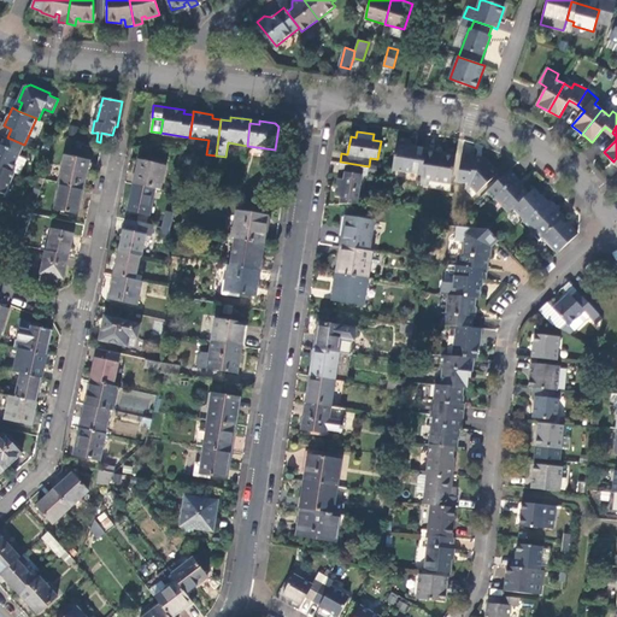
[(100,142),(104,142),(110,144),(112,135),(101,133),(100,142)]
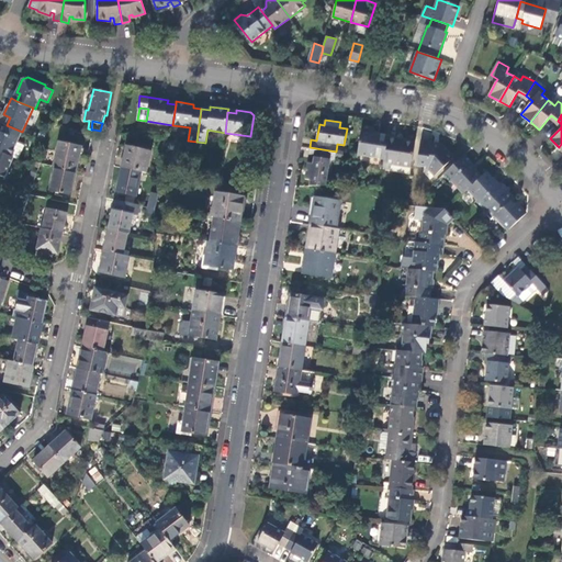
[(22,132),(7,125),(2,133),(0,131),(0,150),(11,156),(18,141),(22,132)]
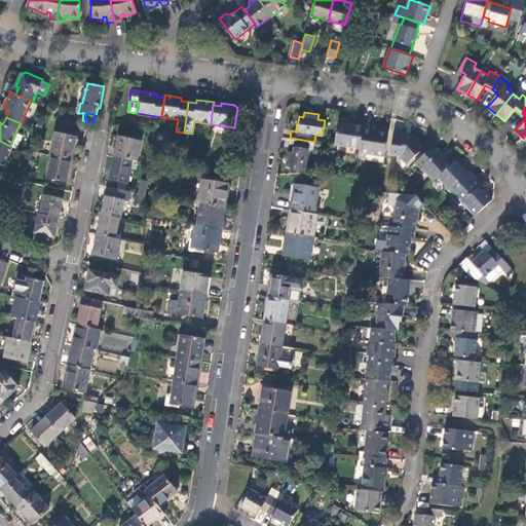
[(348,119),(339,117),(335,144),(360,148),(363,127),(364,126),(347,123),(348,119)]
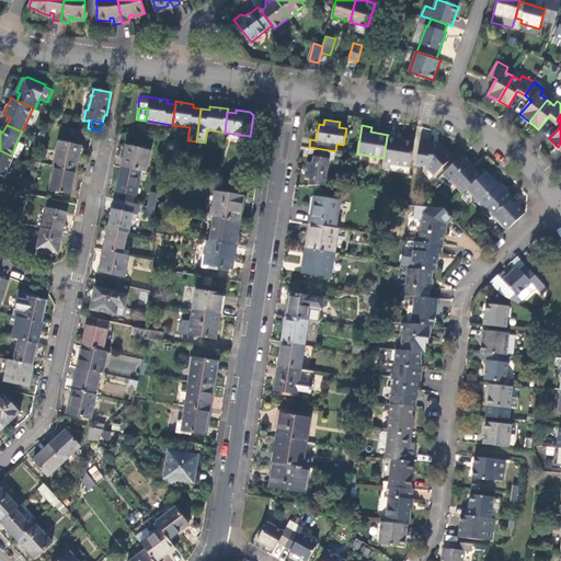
[(387,136),(384,158),(382,167),(389,168),(390,164),(411,168),(414,144),(395,140),(395,137),(387,136)]
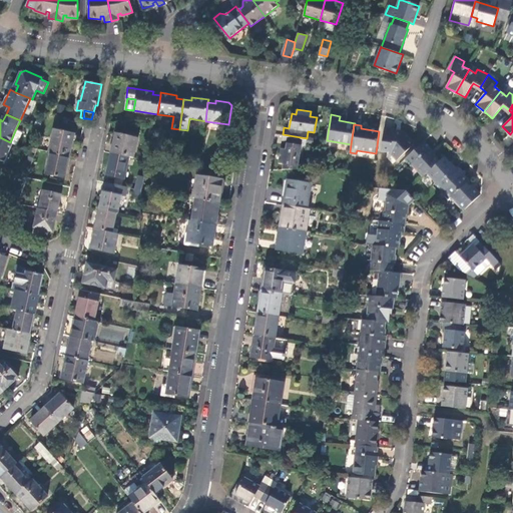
[(23,131),(16,128),(10,142),(12,143),(17,145),(23,131)]
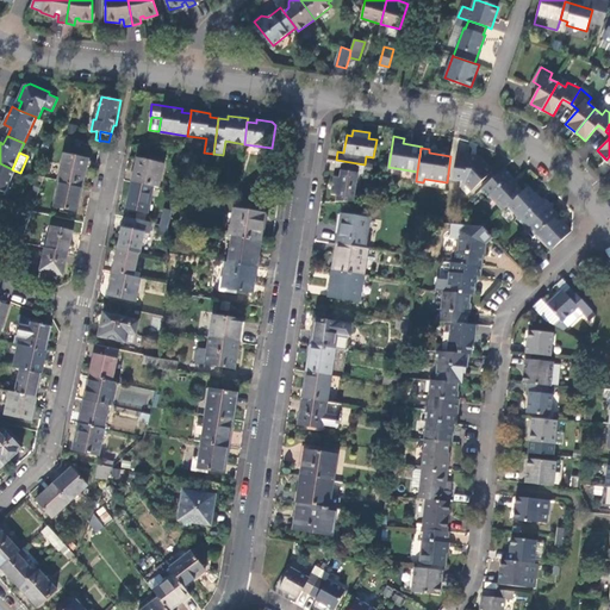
[(465,182),(471,190),(491,172),(477,156),(455,153),(453,178),(464,180),(462,182),(465,182)]
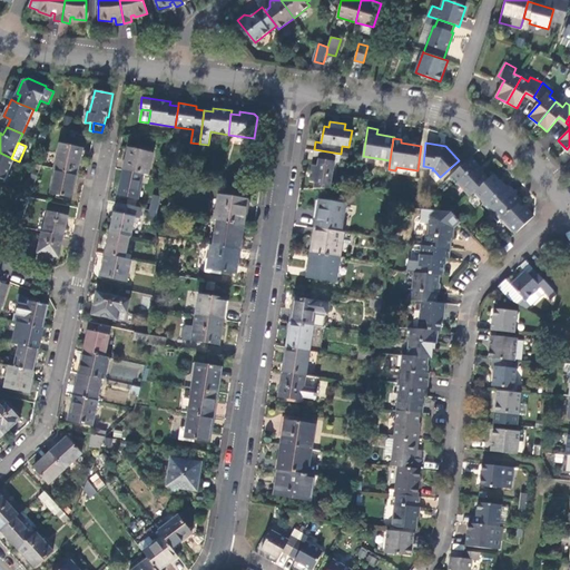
[(57,168),(78,174),(84,149),(60,145),(55,168),(57,168)]
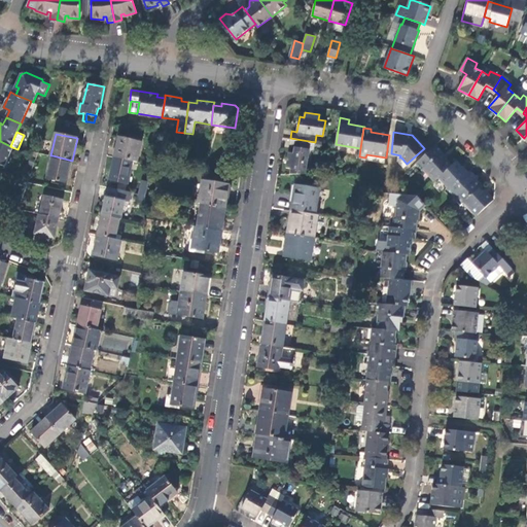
[(119,138),(115,157),(133,162),(138,163),(142,142),(119,138)]
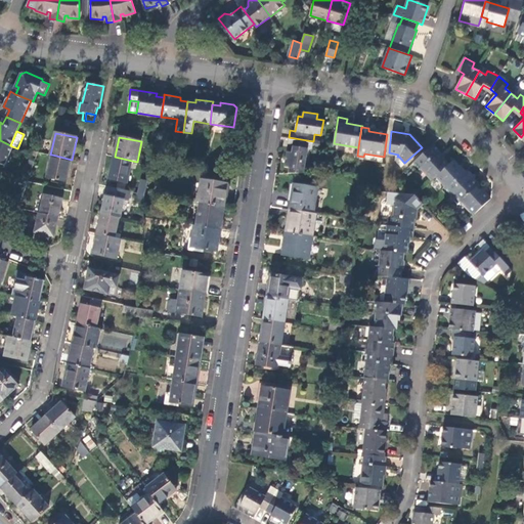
[(313,141),(289,137),(288,145),(293,146),(292,153),(288,151),(285,166),(290,167),(289,173),(304,172),(307,149),(312,150),(312,148),(313,141)]
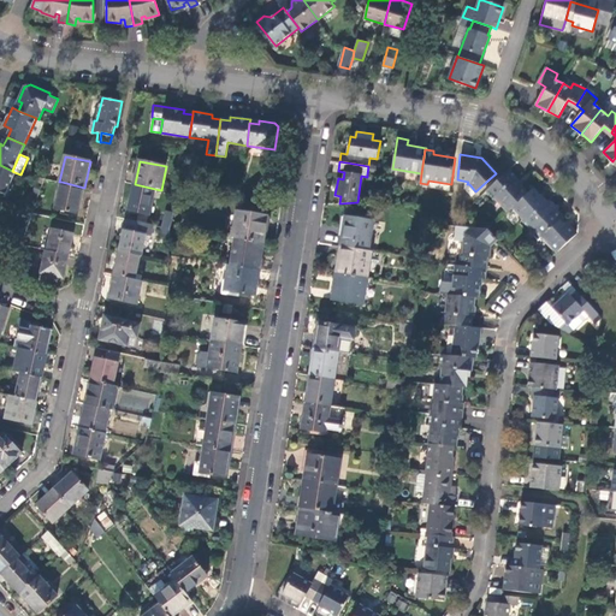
[(15,172),(12,171),(0,165),(0,196),(4,199),(15,172)]
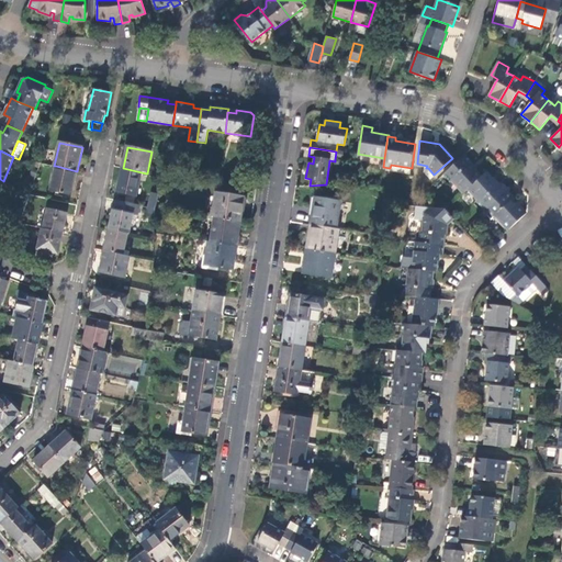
[(471,164),(463,156),(445,173),(451,181),(452,181),(464,193),(468,189),(481,177),(470,165),(471,164)]
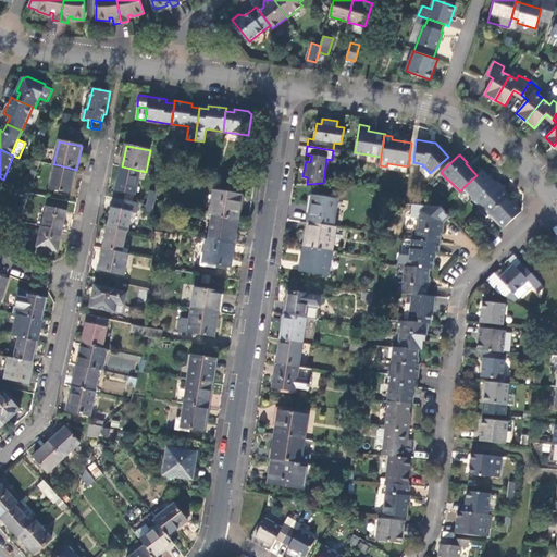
[(71,194),(76,170),(56,164),(50,188),(71,194)]
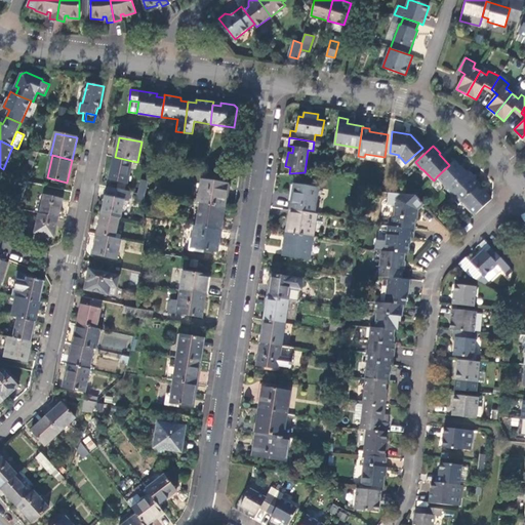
[(132,161),(115,157),(110,178),(127,183),(132,161)]
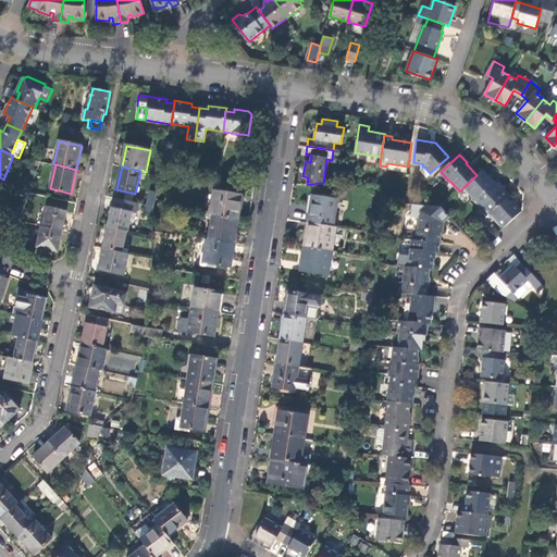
[(482,171),(477,175),(463,187),(472,197),(471,198),(481,208),(502,189),(503,188),(496,182),(494,183),(482,171)]
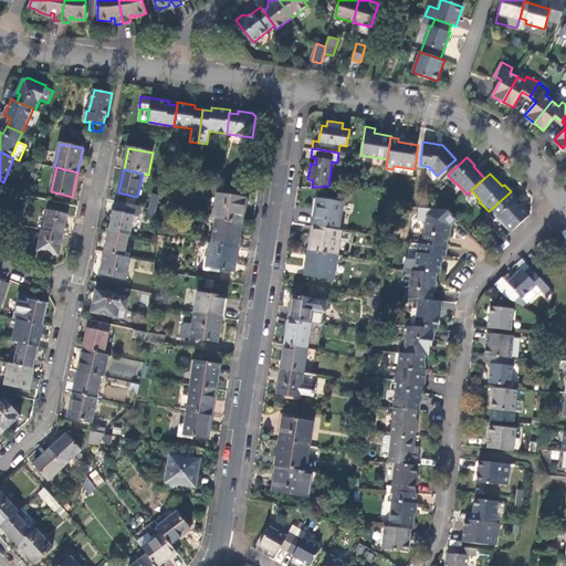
[(510,192),(489,211),(495,218),(498,216),(512,231),(531,215),(510,192)]
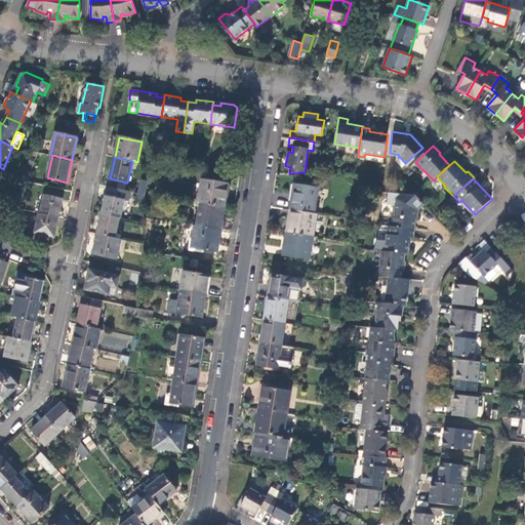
[(202,179),(199,202),(201,202),(225,206),(228,183),(202,179)]
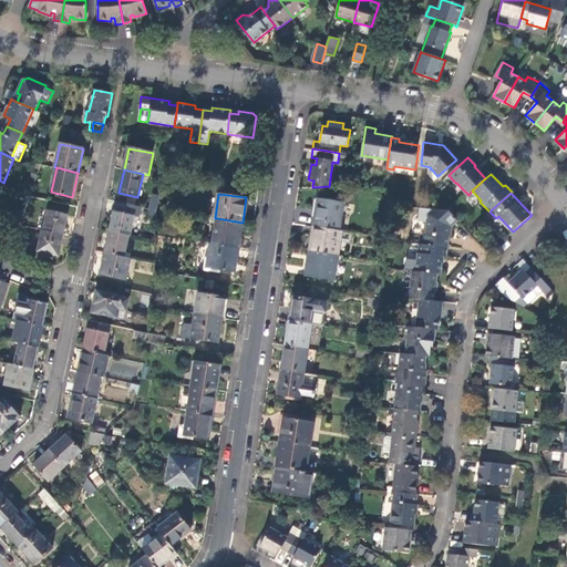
[(156,210),(160,199),(153,198),(151,208),(156,210)]
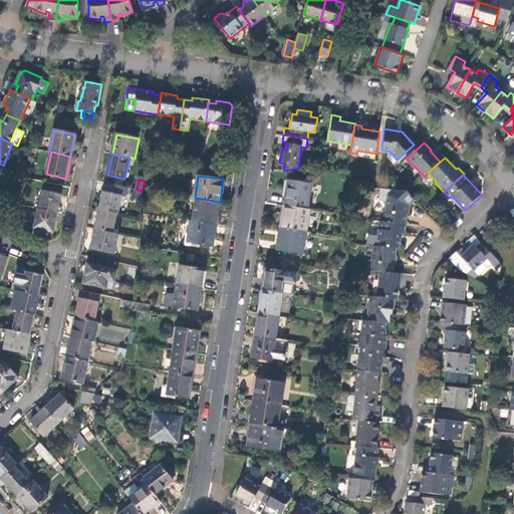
[(288,181),(284,205),(307,209),(311,184),(288,181)]
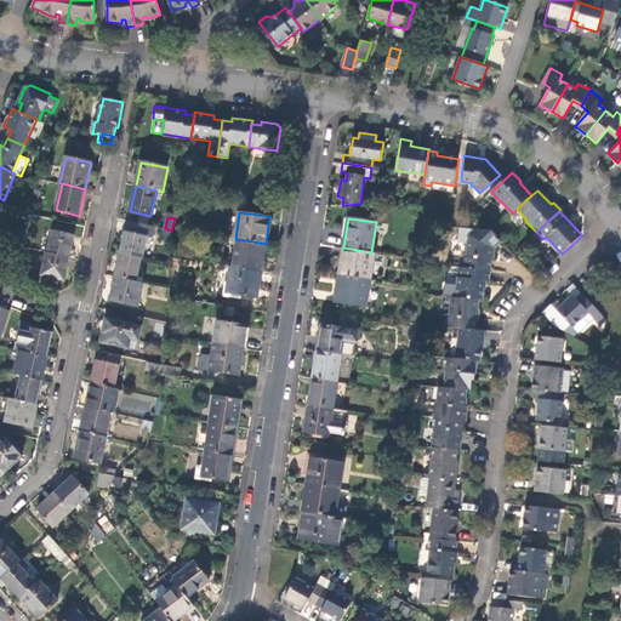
[(129,221),(120,254),(141,258),(143,258),(148,238),(153,239),(155,227),(129,221)]
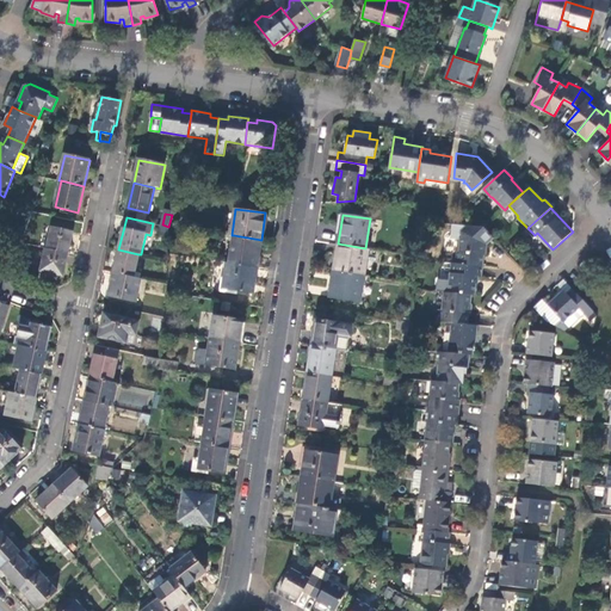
[(47,248),(68,253),(73,232),(51,226),(47,248)]
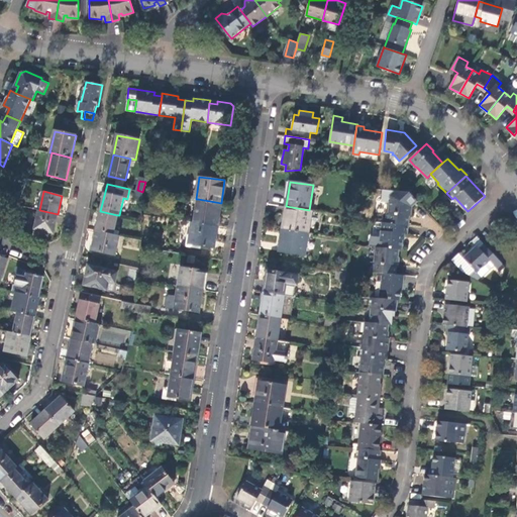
[(410,193),(397,191),(392,196),(390,212),(388,212),(387,222),(408,225),(410,206),(416,200),(410,193)]
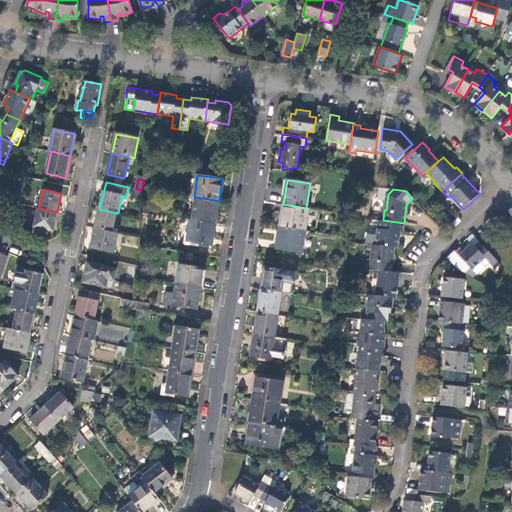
[(215,223),(219,201),(196,197),(192,219),(215,223)]
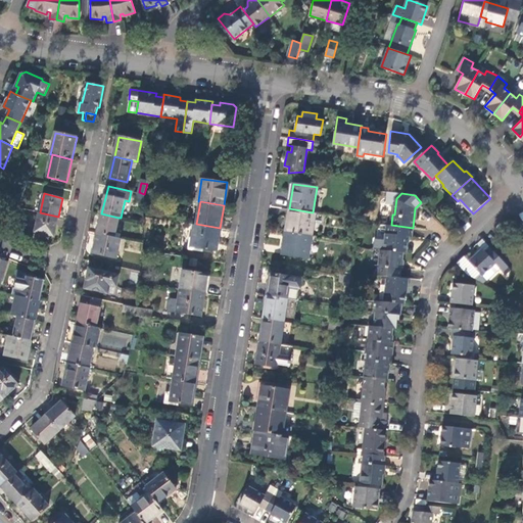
[(313,212),(289,208),(285,231),(312,235),(316,212),(313,212)]
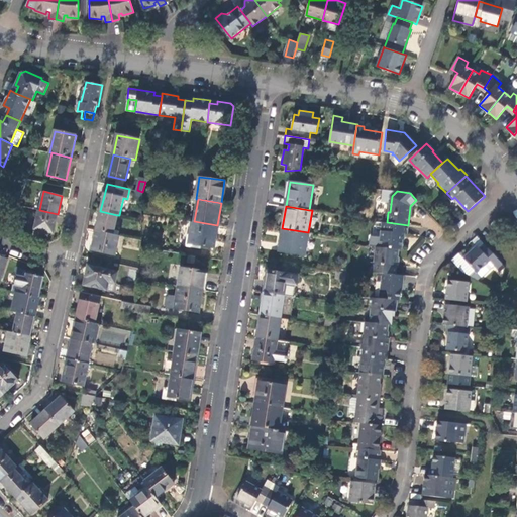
[(39,210),(38,209),(33,229),(53,233),(58,214),(39,210)]
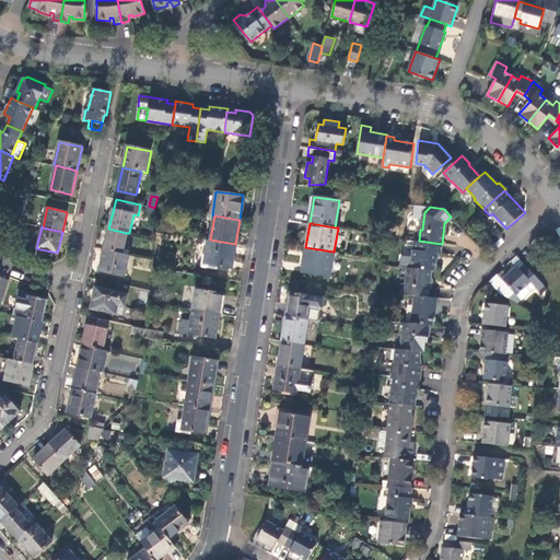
[(127,233),(108,229),(104,251),(123,255),(127,233)]
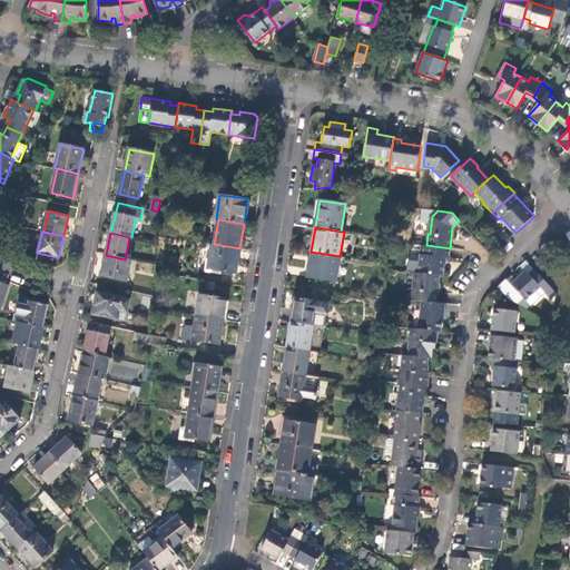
[(239,248),(214,244),(212,244),(208,268),(235,273),(239,248)]
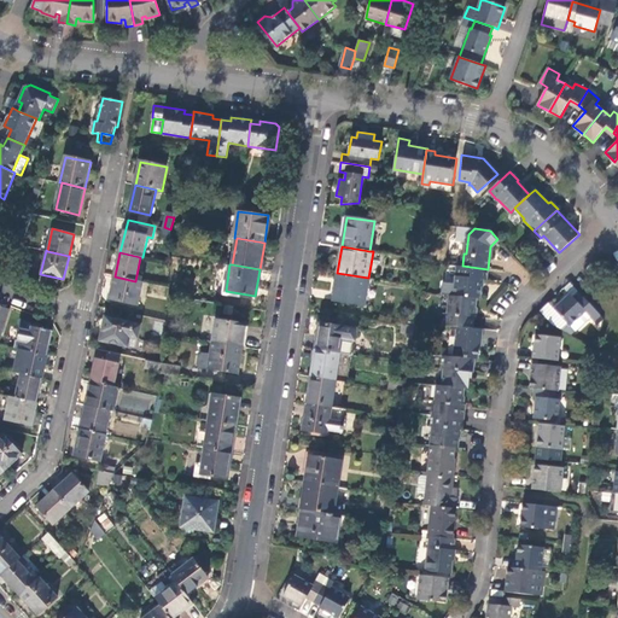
[(488,269),(462,266),(459,266),(455,296),(476,298),(481,298),(483,280),(487,280),(488,269)]
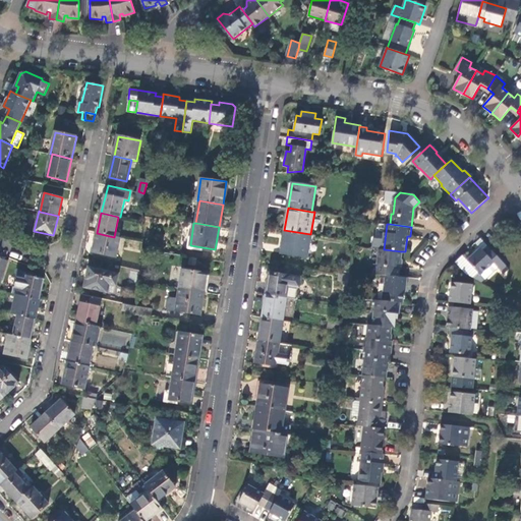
[(310,234),(284,230),(281,253),(306,256),(310,234)]
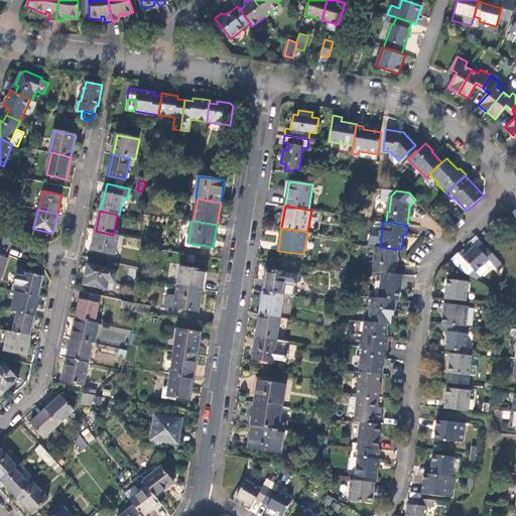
[(120,236),(113,235),(96,231),(92,250),(115,256),(120,236)]
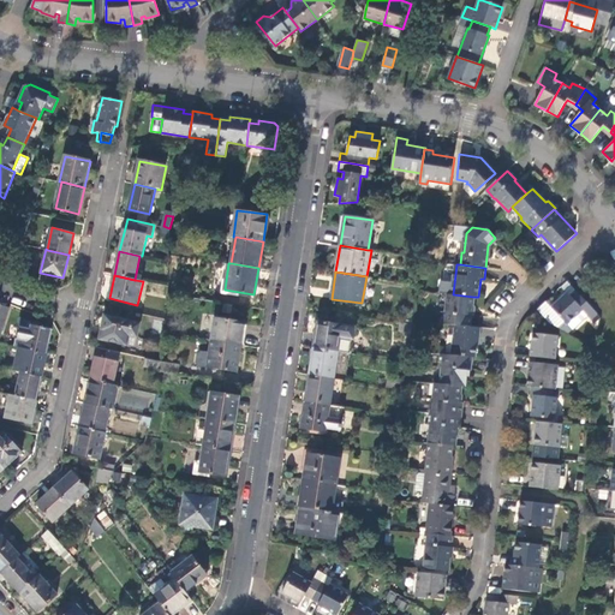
[(567,281),(561,287),(567,293),(572,298),(577,292),(567,281)]
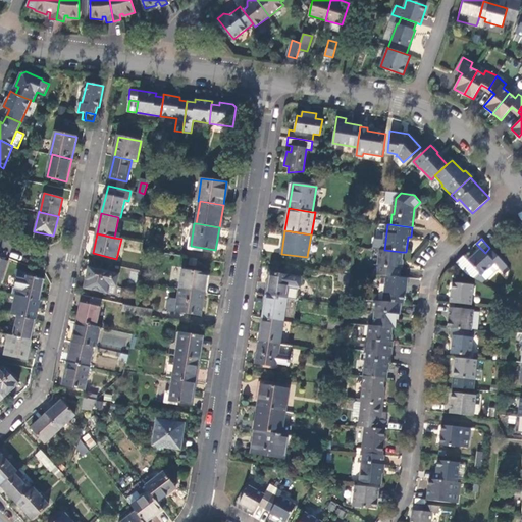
[(503,272),(508,267),(489,248),(485,253),(481,249),(468,261),(480,275),(481,275),(494,263),(496,264),(500,268),(503,272)]
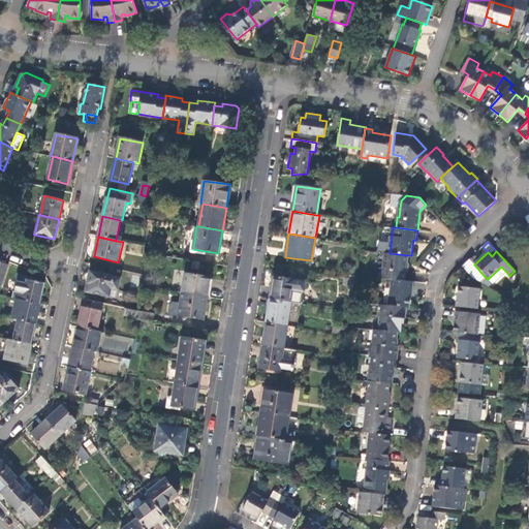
[(407,255),(390,253),(386,253),(384,269),(381,268),(379,278),(393,280),(403,281),(407,255)]
